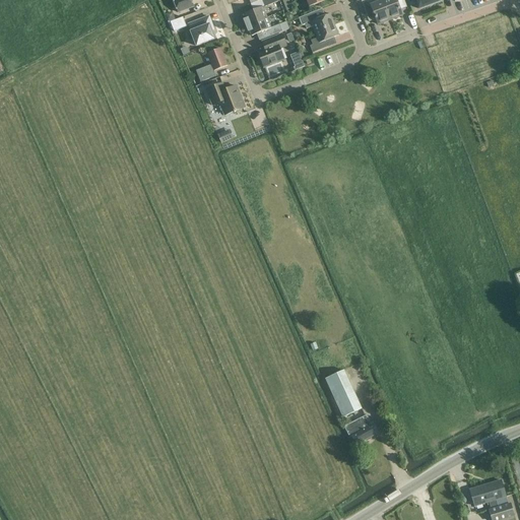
[(173,0),(178,12),(193,6),(190,0),(173,0)]
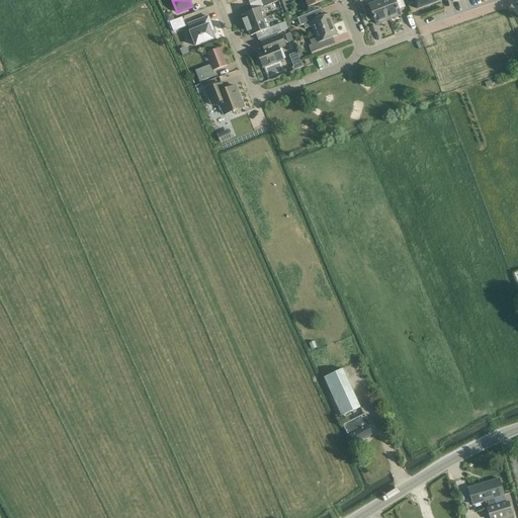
[(374,3),(372,0),(364,0),(359,2),(364,15),(371,12),(376,24),(387,20),(380,1),(374,3)]
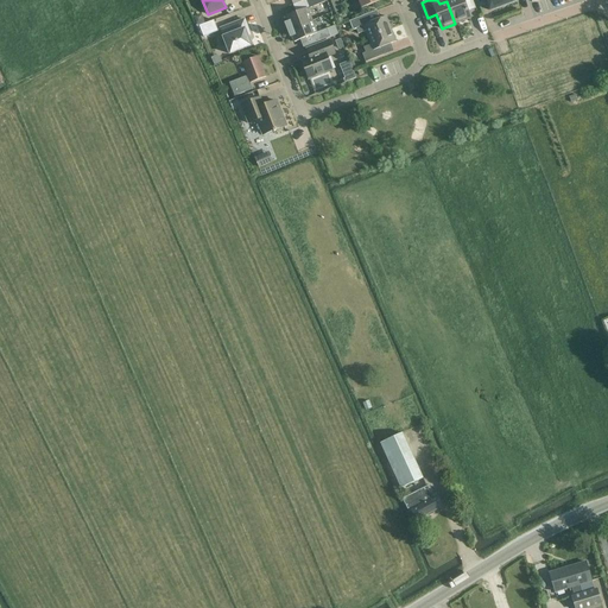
[(449,0),(447,1),(455,24),(470,18),(464,4),(472,0),(449,0)]
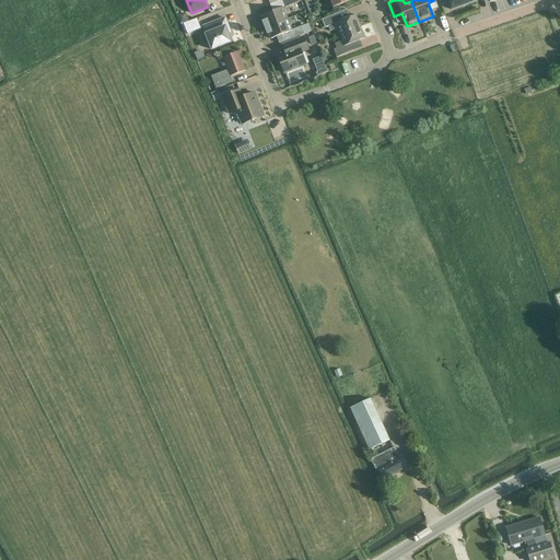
[(447,0),(451,10),(465,4),(462,0),(447,0)]
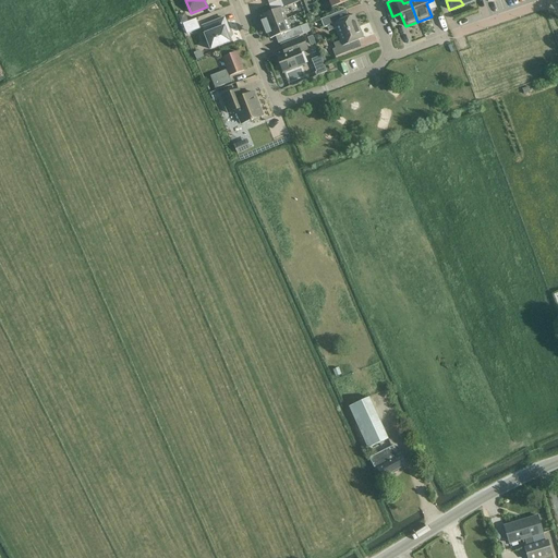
[(264,28),(287,20),(281,8),(261,15),(263,21),(262,22),(264,28)]
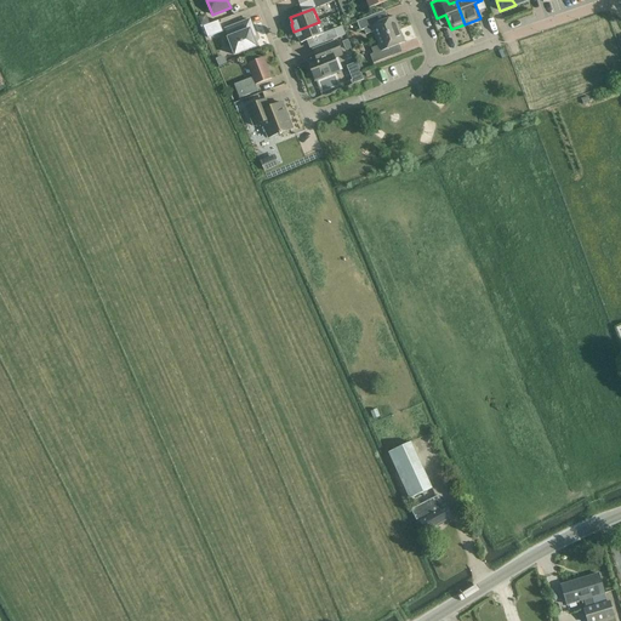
[(377,23),(374,16),(357,22),(360,30),(364,29),(366,34),(374,32),(376,39),(399,30),(394,17),(377,23)]
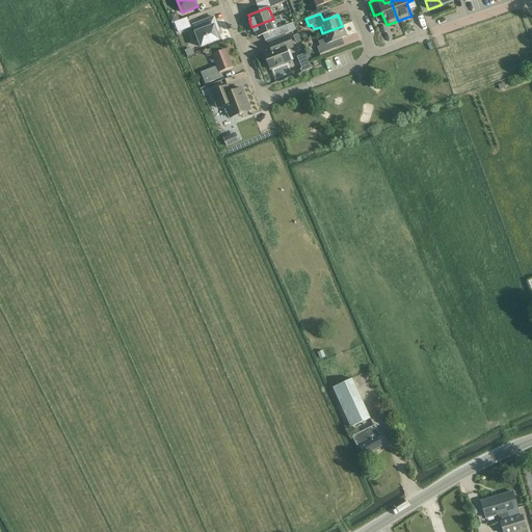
[(214,17),(193,25),(195,32),(201,48),(219,40),(215,28),(217,27),(214,17)]
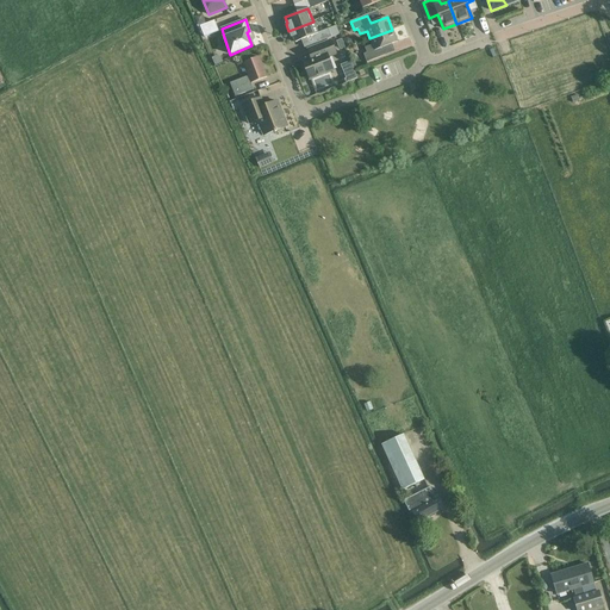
[(215,20),(200,26),(205,37),(218,32),(215,20)]
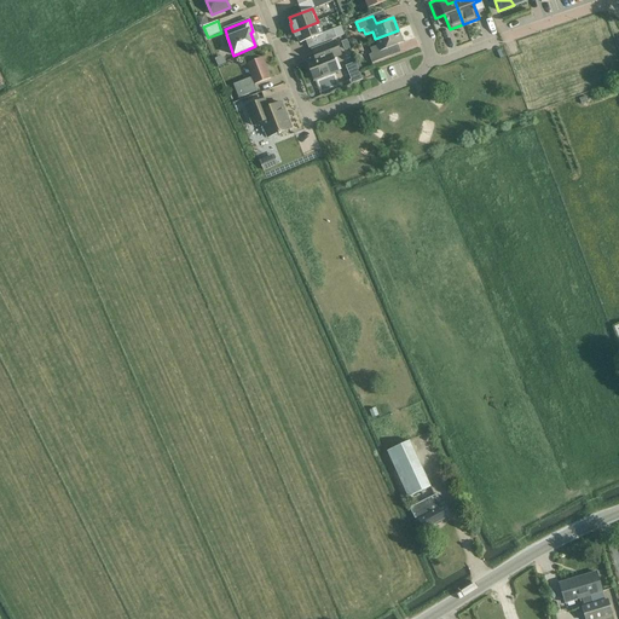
[(318,22),(293,32),(295,38),(298,38),(299,44),(318,36),(320,45),(345,35),(341,27),(323,34),(318,22)]
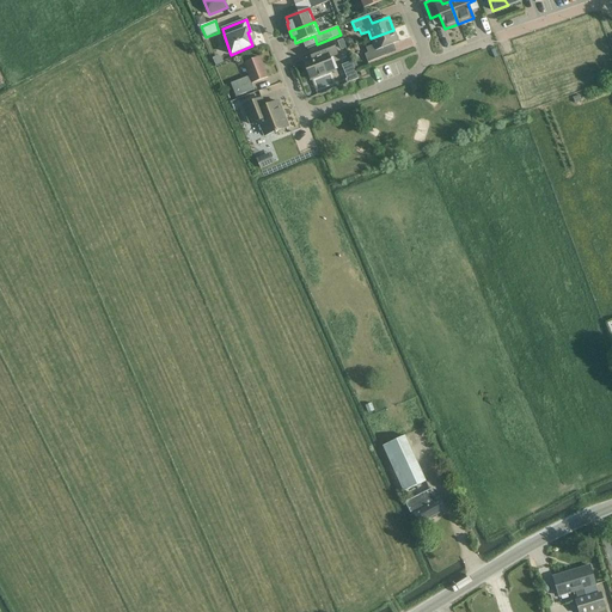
[(385,56),(381,49),(398,42),(393,30),(371,38),(373,46),(366,48),(367,54),(365,55),(367,62),(385,56)]
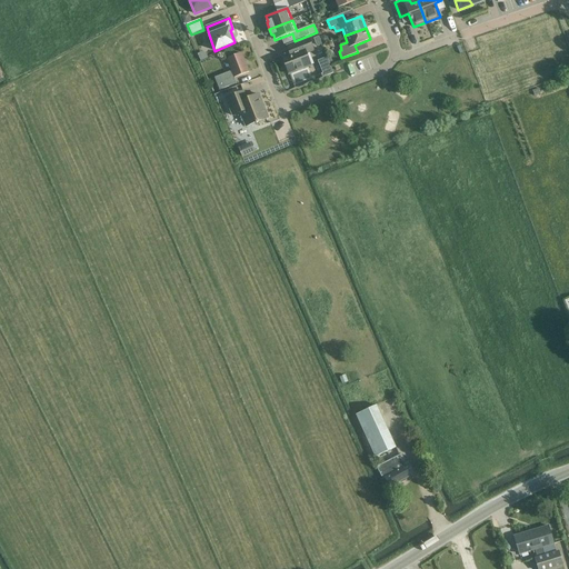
[(290,52),(281,57),(289,75),(310,66),(305,53),(312,50),(308,38),(288,46),(290,52)]
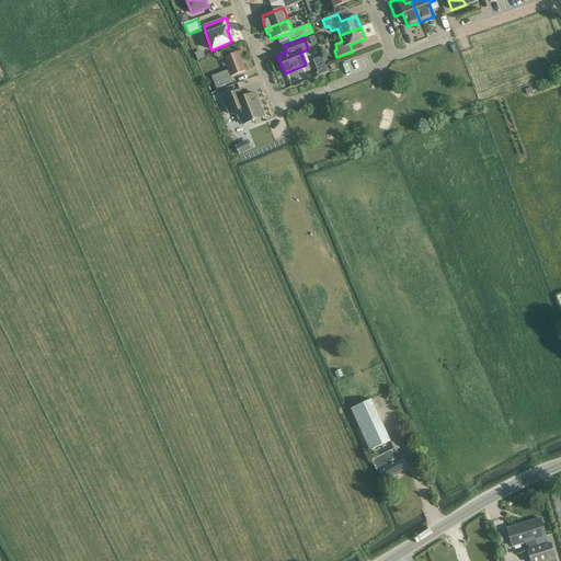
[(228,70),(212,77),(214,83),(216,89),(226,86),(224,80),(245,71),(238,53),(224,58),(228,70)]
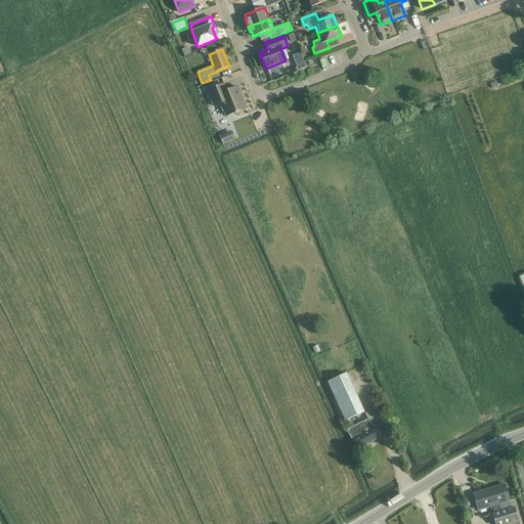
[(301,54),(294,56),(298,68),(296,69),(297,72),(307,68),(301,54)]
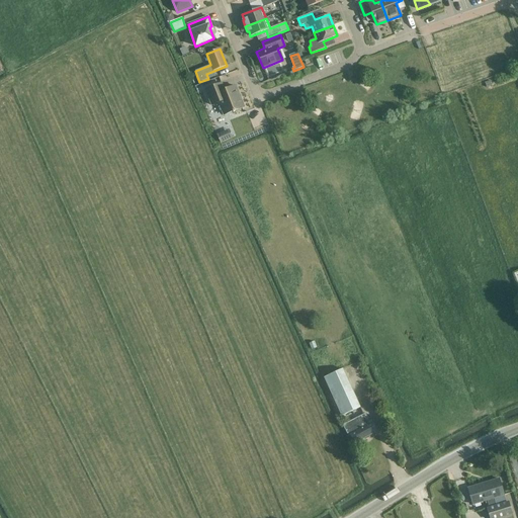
[(211,105),(219,102),(224,114),(233,111),(233,112),(235,111),(235,110),(242,108),(237,95),(239,94),(235,86),(224,90),(222,83),(205,89),(211,105)]
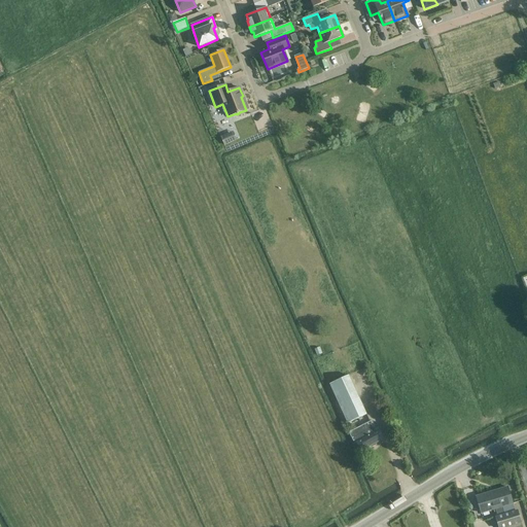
[(233,132),(221,137),(225,145),(237,141),(233,132)]
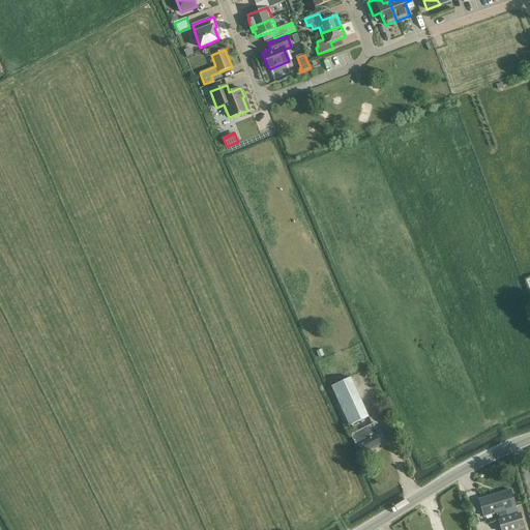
[(351,377),(330,386),(349,425),(369,417),(351,377)]
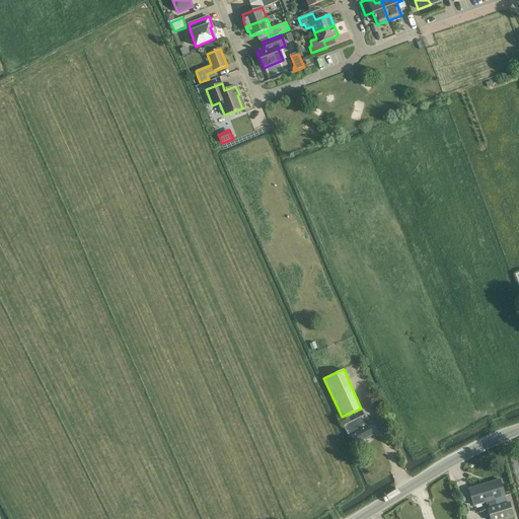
[(370,422),(366,415),(344,426),(349,436),(351,435),(352,437),(355,443),(362,439),(363,439),(363,440),(364,440),(365,440),(366,440),(367,440),(368,440),(369,439),(370,438),(370,437),(371,437),(371,436),(371,435),(371,434),(377,431),(372,421),(370,422)]
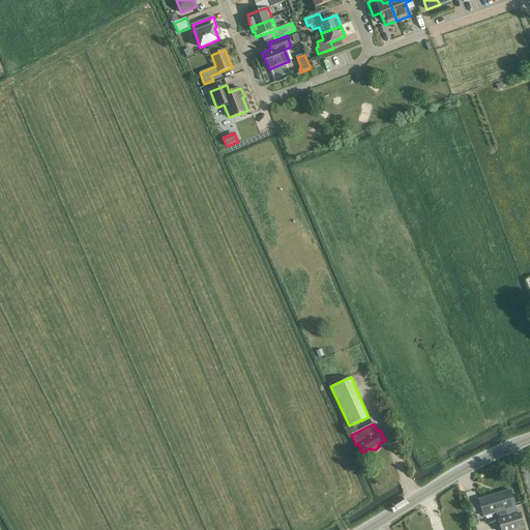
[(505,509),(510,508),(516,506),(510,490),(478,499),(483,516),(498,511),(500,519),(498,520),(500,529),(526,529),(521,513),(507,517),(505,509)]
